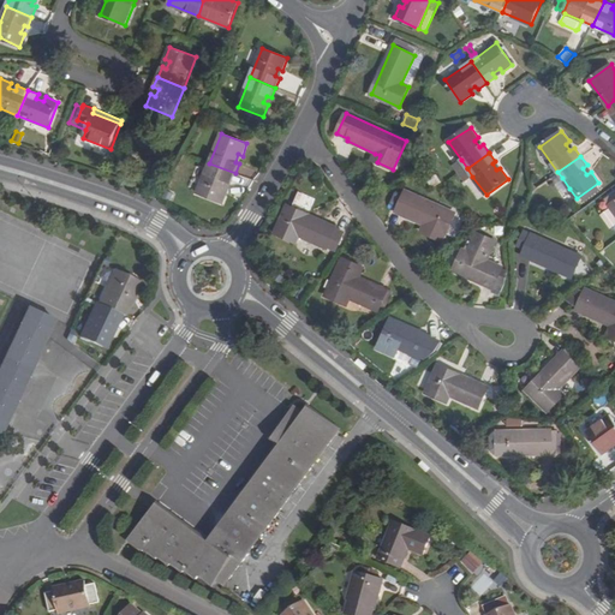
[(461,160),(453,166),(459,174),(467,168),(461,160)]
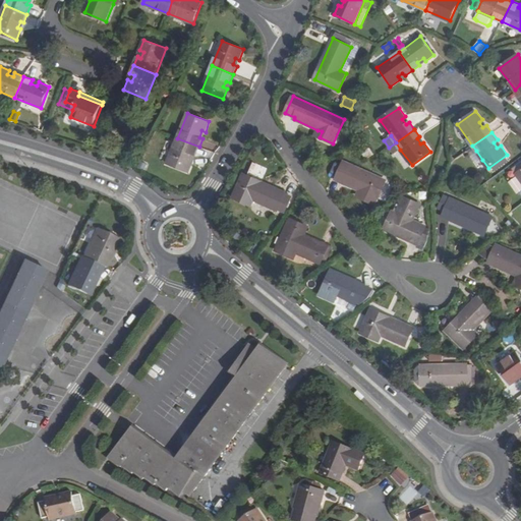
[(167,164),(189,172),(193,161),(190,160),(192,154),(195,156),(199,147),(177,138),(167,164)]
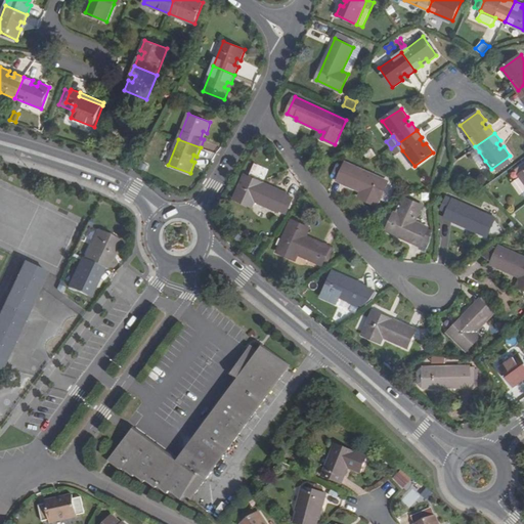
[(398,143),(391,148),(396,155),(402,150),(398,143)]
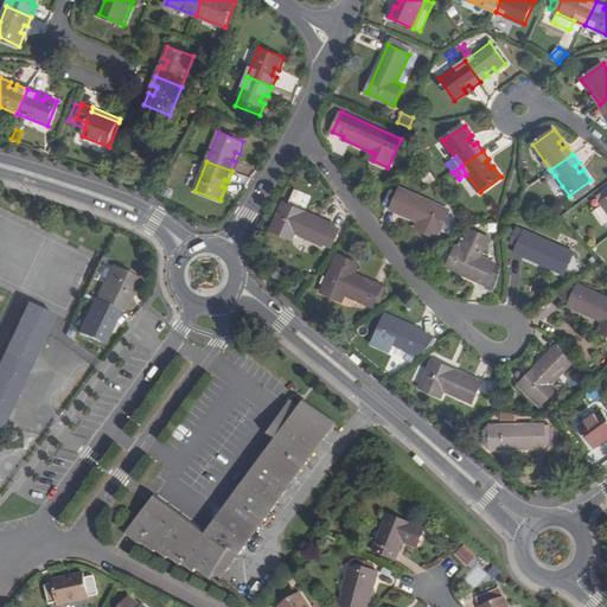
[(430,172),(422,178),(427,186),(435,180),(430,172)]
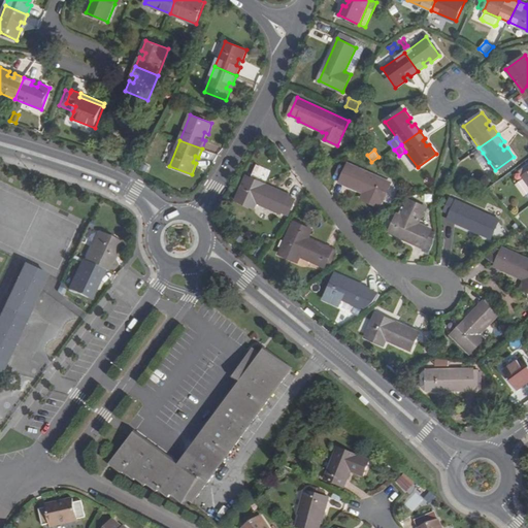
[(489,162),(483,153),(476,158),(483,166),(489,162)]
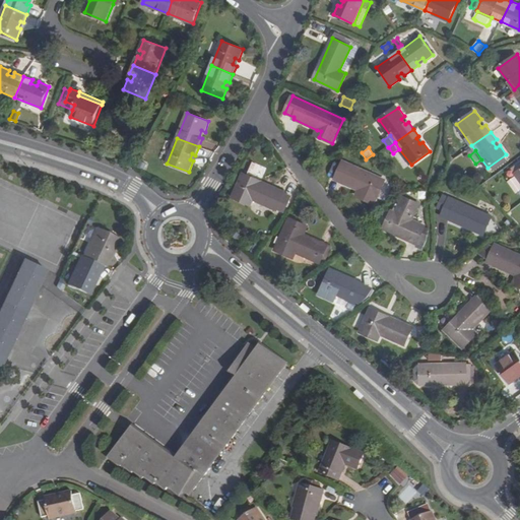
[(344,160),(336,180),(360,190),(364,192),(362,197),(375,203),(386,180),(344,160)]
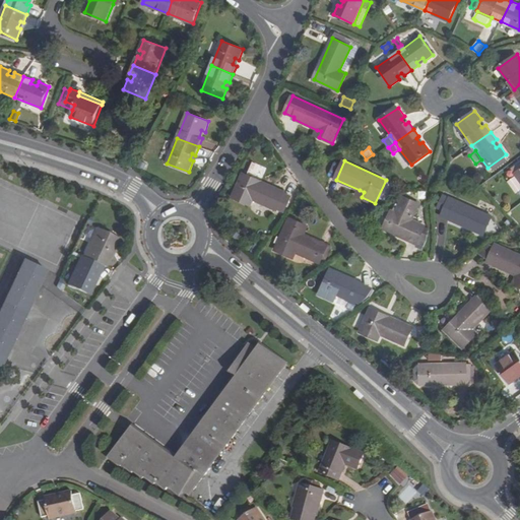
[(285,191),(244,173),(233,197),(250,205),(253,199),(277,210),(285,191)]
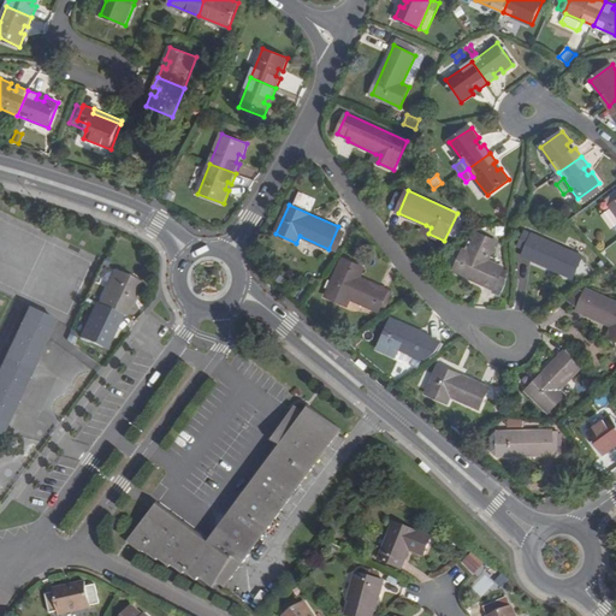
[(584,258),(526,231),(519,246),(527,249),(525,255),(574,277),(584,258)]
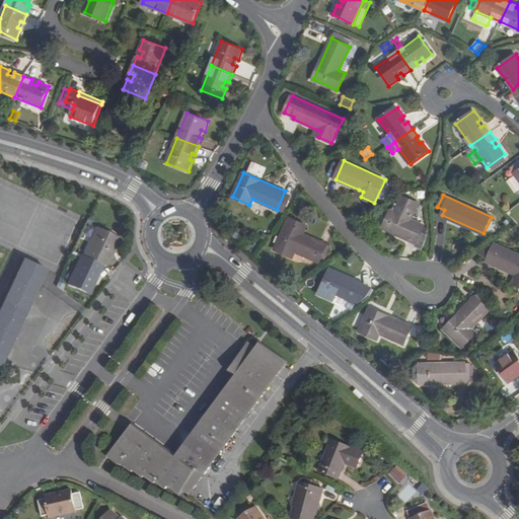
[(395,212),(392,211),(384,228),(417,243),(423,232),(425,226),(412,219),(419,203),(403,196),(395,212)]
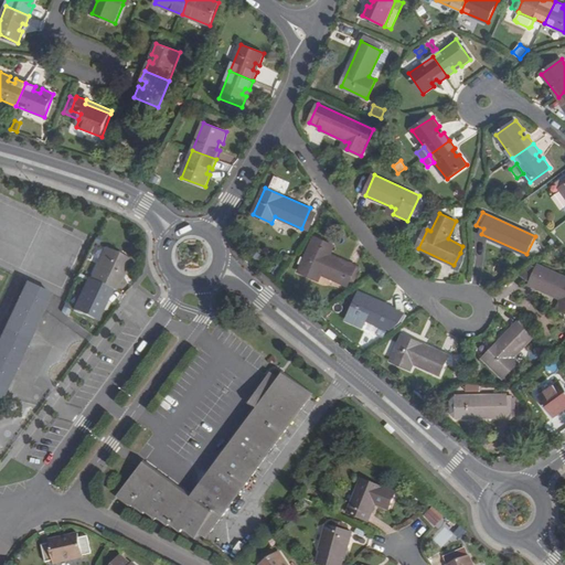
[(354,284),(361,268),(331,254),(327,252),(330,244),(315,237),(299,272),(319,280),(321,274),(348,286),(349,281),(354,284)]
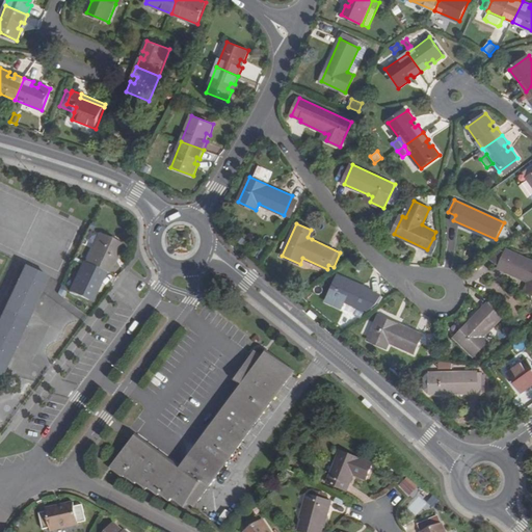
[(117,241),(100,233),(85,262),(83,261),(70,291),(87,299),(95,286),(98,287),(105,271),(107,272),(114,257),(111,256),(117,241)]
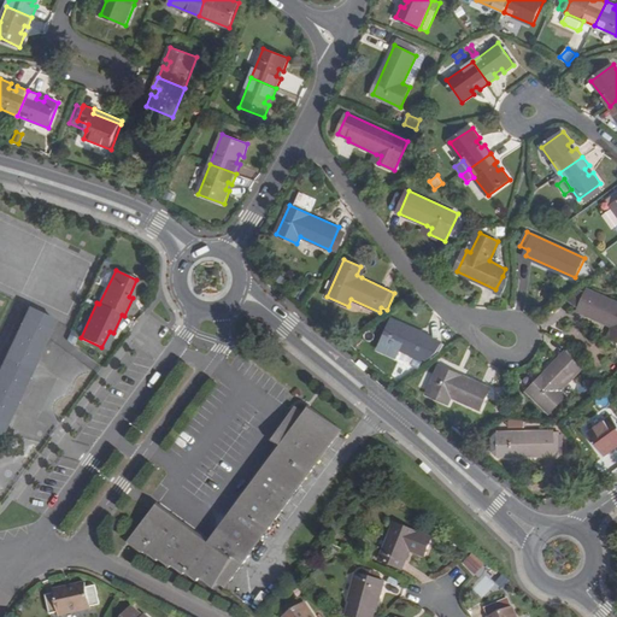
[(503,276),(495,289),(505,293),(511,280),(503,276)]
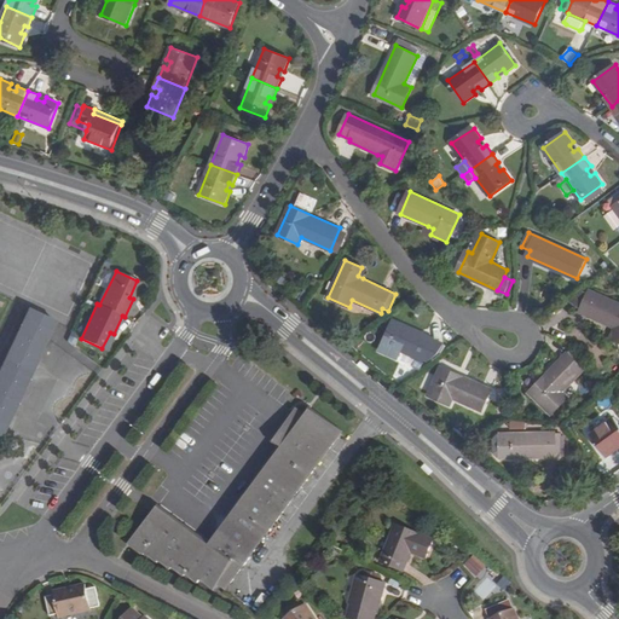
[(142,283),(137,281),(129,298),(133,299),(142,283)]
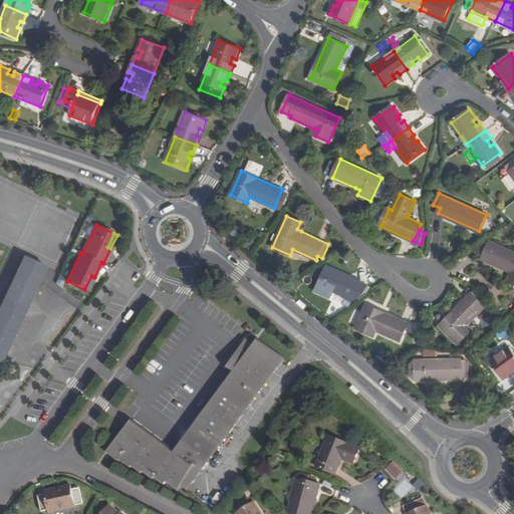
[(491,241),(485,239),(467,253),(482,259),(491,241)]
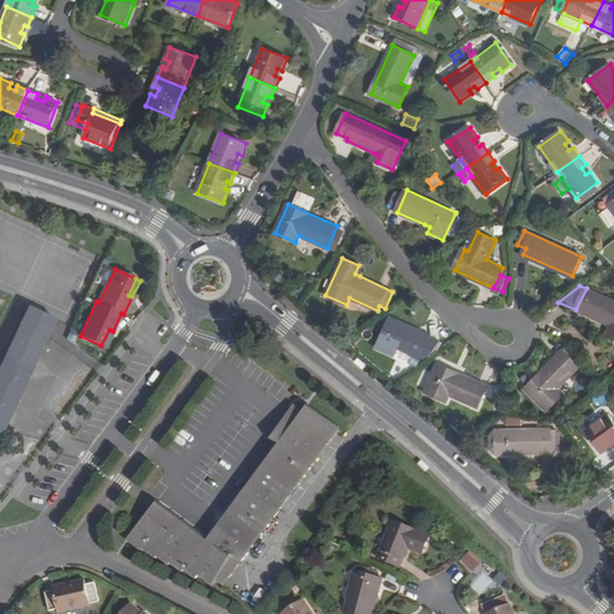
[(613,338),(613,300),(587,288),(576,309),(611,325),(607,335),(613,338)]
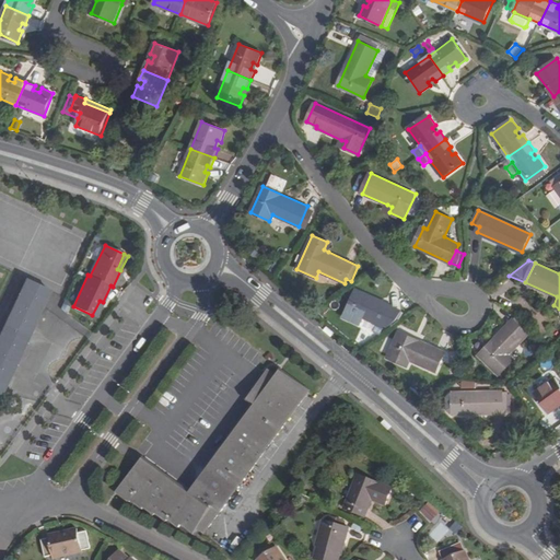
[(0,394),(49,291),(26,279),(0,336),(0,394)]
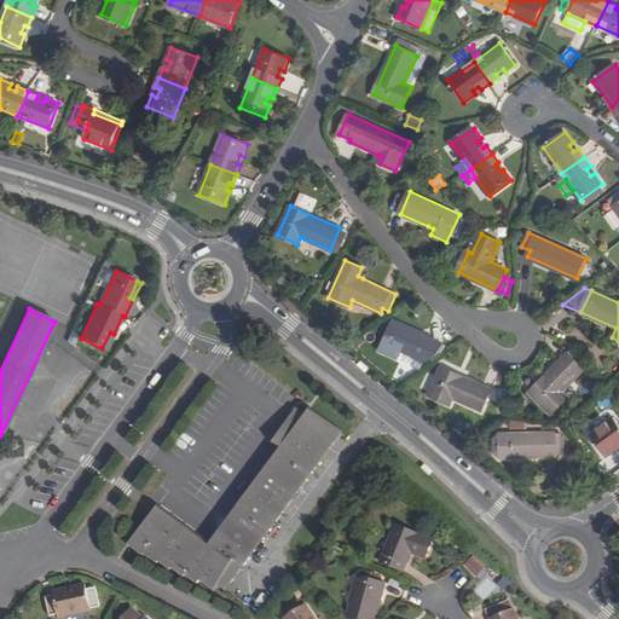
[(433,339),(394,320),(385,342),(424,359),(433,339)]
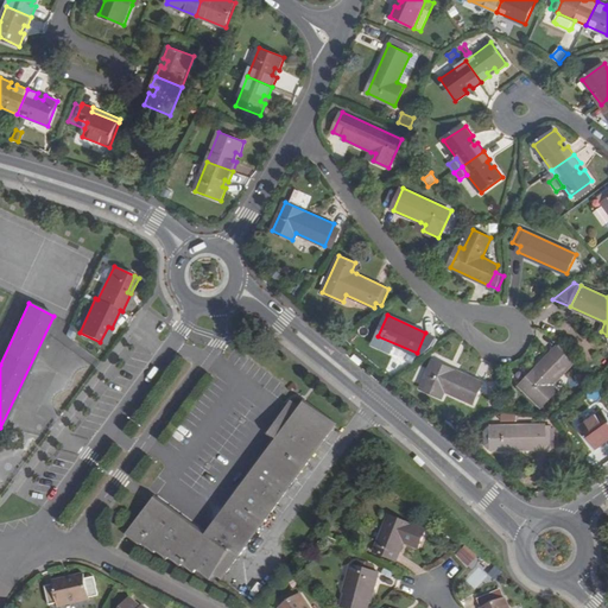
[(112,328),(108,327),(100,342),(103,344),(112,328)]
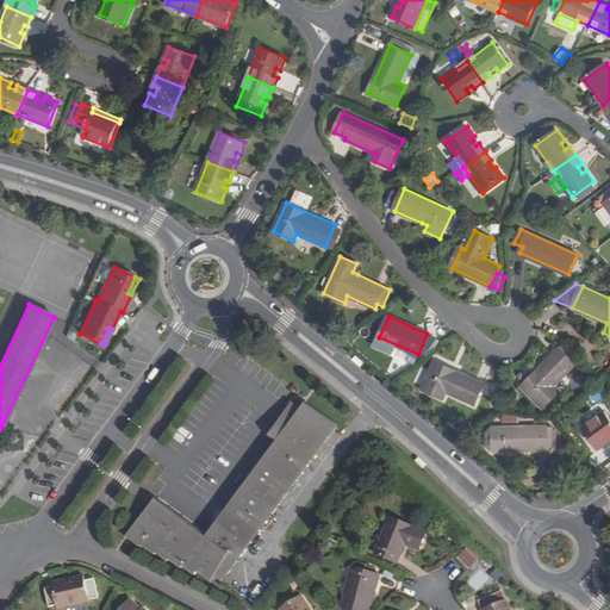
[(565,343),(560,348),(577,365),(582,359),(565,343)]
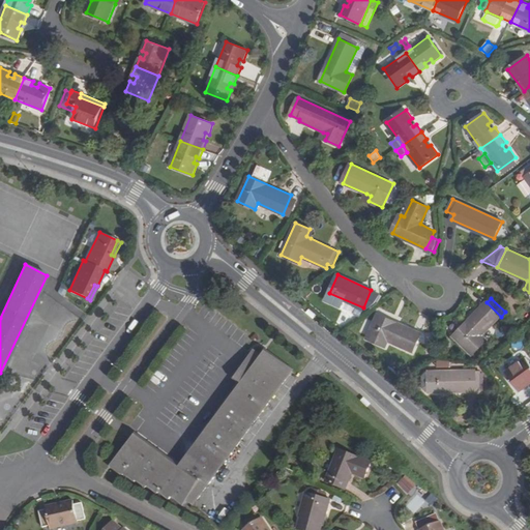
[(487,341),(482,336),(501,317),(487,302),(454,336),(473,354),(487,341)]
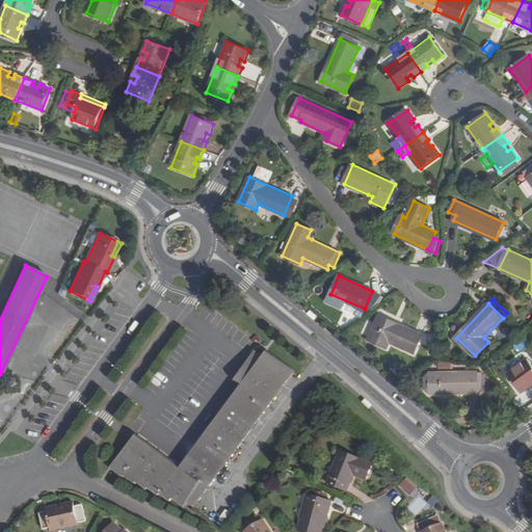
[(423,335),(379,316),(369,340),(387,348),(390,342),(415,353),(423,335)]
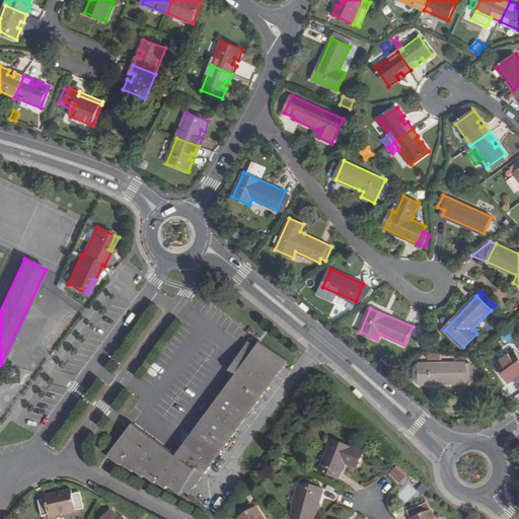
[(244,372),(238,379),(173,466),(170,463),(173,459),(162,451),(132,428),(109,457),(121,465),(123,463),(133,470),(134,468),(143,475),(145,474),(155,482),(156,480),(166,488),(169,485),(178,492),(181,488),(189,493),(286,364),(287,362),(261,342),(255,348),(255,347),(249,343),(246,347),(234,364),(244,372)]
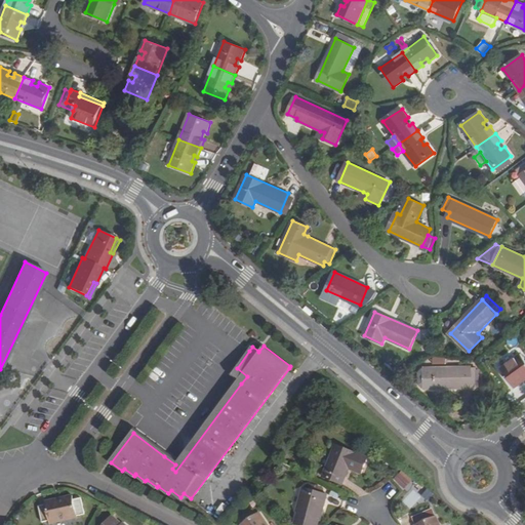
[(500,368),(516,389),(522,385),(520,381),(524,376),(524,359),(521,353),(500,368)]
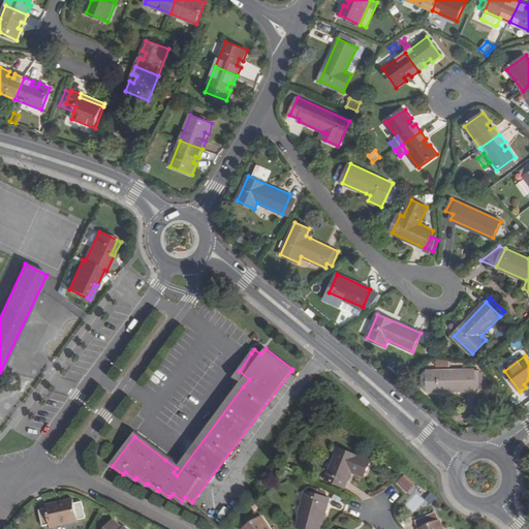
[(484,390),(484,370),(429,371),(429,391),(484,390)]
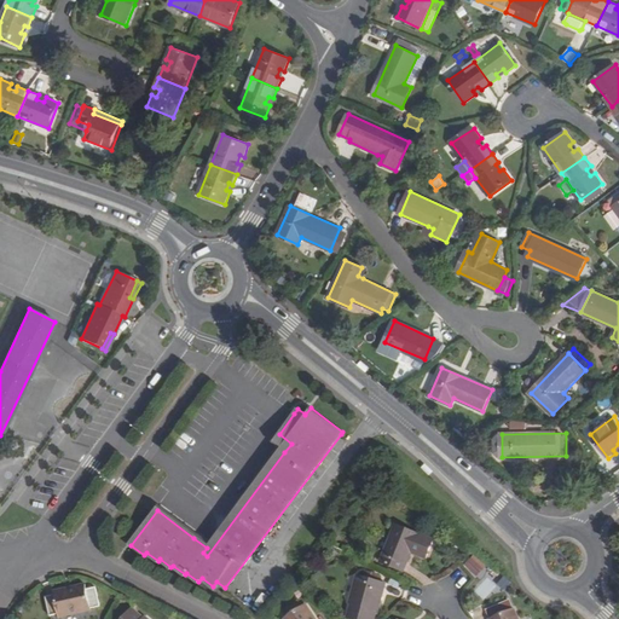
[(157,510),(194,538),(207,548),(203,553),(207,556),(284,452),(291,444),(279,434),(273,443),(279,447),(209,541),(161,504),(157,510)]
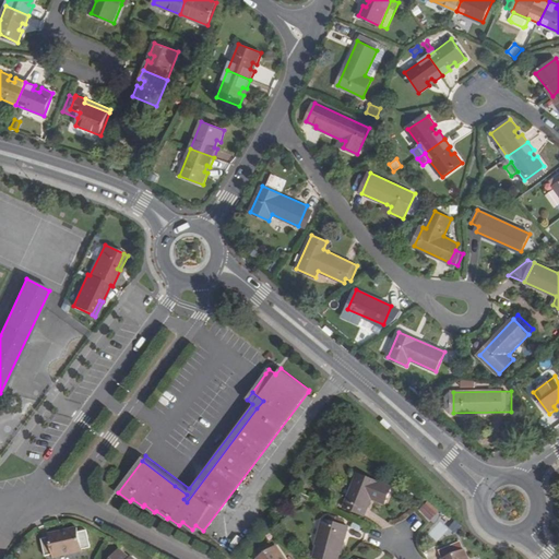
[(344,508),(365,515),(371,499),(372,495),(377,497),(376,500),(384,504),(391,488),(357,474),(344,508)]
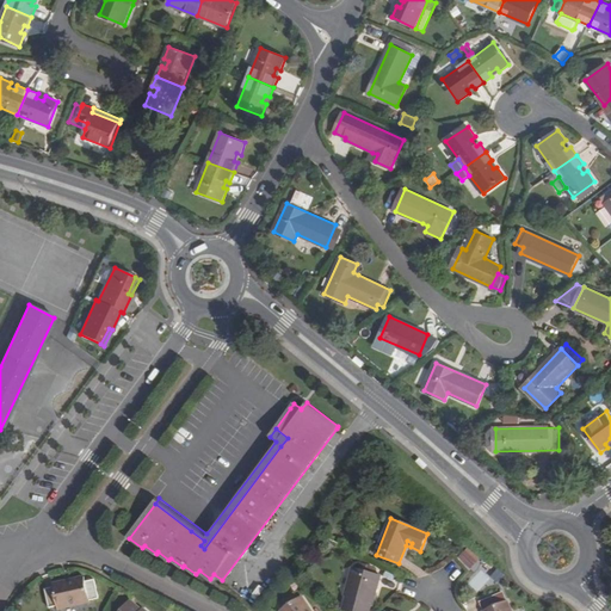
[(458,559),(473,571),(482,560),(468,548),(458,559)]
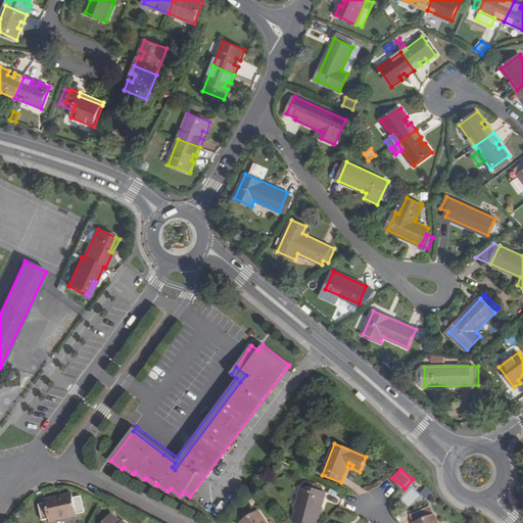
[(292,522),(315,522),(317,517),(318,513),(321,513),(326,493),(301,486),(294,510),(296,511),(292,522)]
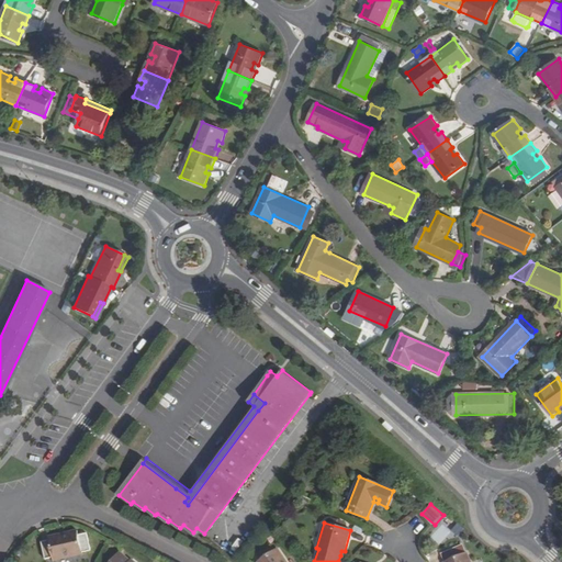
[(87,530),(78,532),(77,531),(49,538),(49,540),(42,542),(46,560),(54,559),(55,560),(82,553),(91,551),(87,530)]
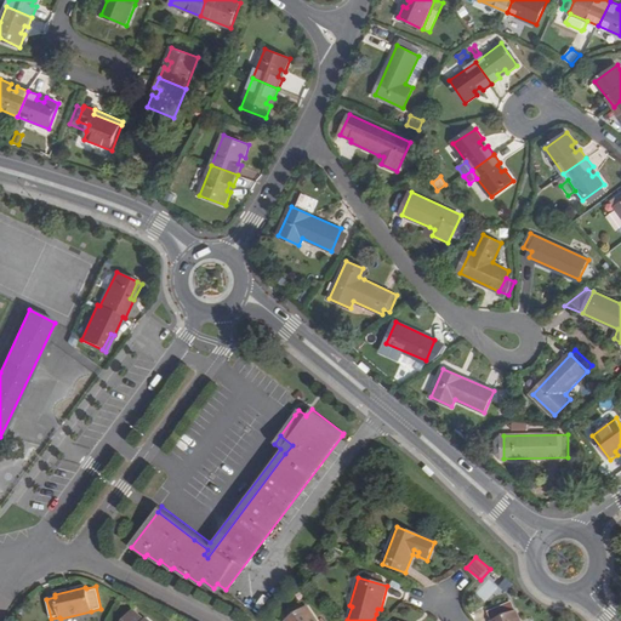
[(519,620),(517,613),(514,613),(511,603),(489,611),(493,620),(519,620)]
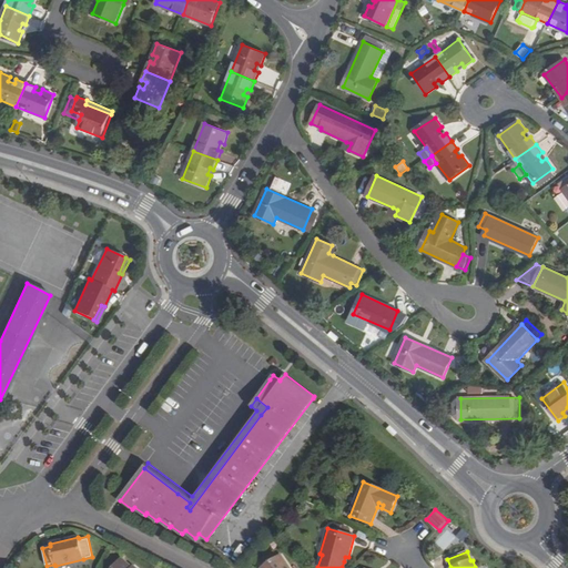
[(288,567),(281,556),(277,558),(274,553),(261,561),(264,567),(262,567),(288,567)]
